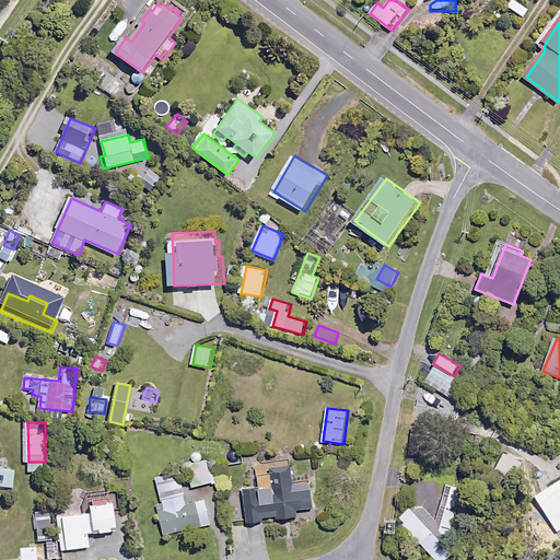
[(518,463),(503,455),(496,469),(512,477),(518,463)]
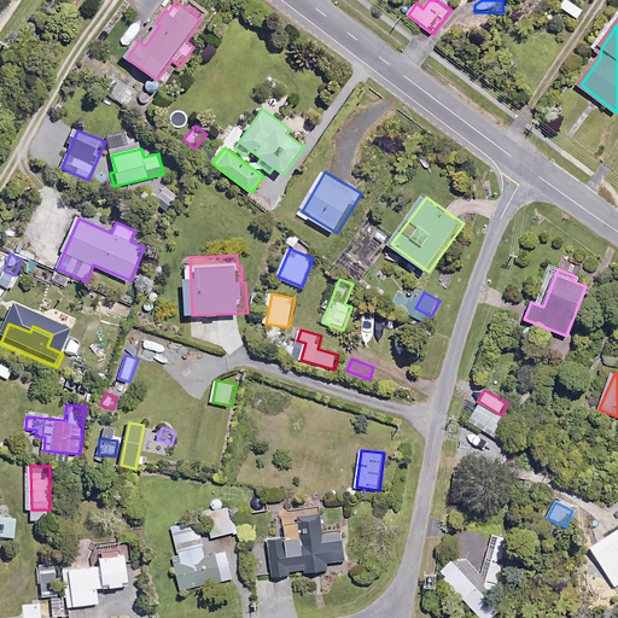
[(0,536),(16,537),(18,518),(6,517),(7,505),(0,503),(0,536)]
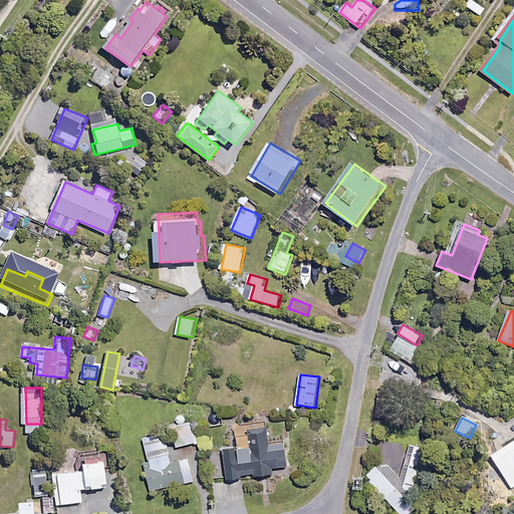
[(200,442),(195,423),(172,428),(177,448),(200,442)]
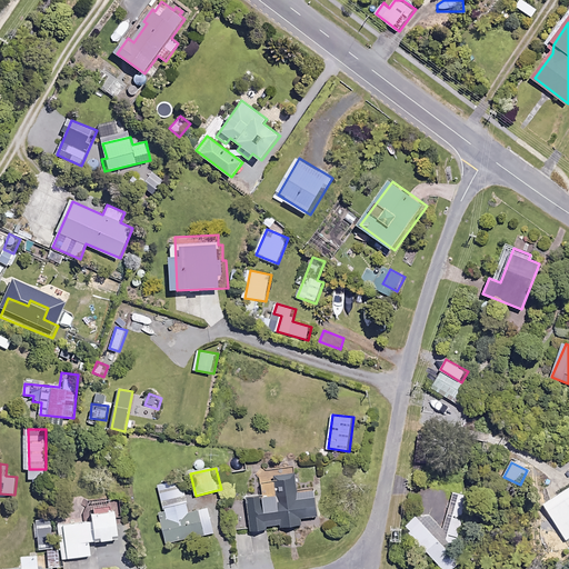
[(300,491),(299,469),(278,470),(279,496),(250,497),(251,528),(305,526),(305,518),(320,517),(319,490),(300,491)]
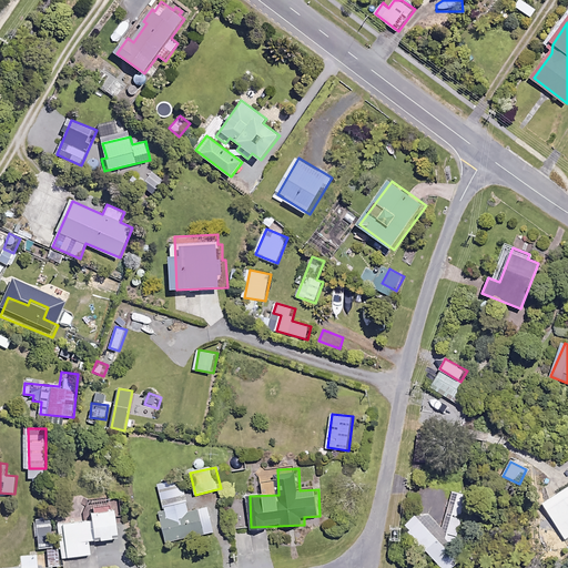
[(184,478),(160,484),(168,517),(163,518),(168,543),(215,531),(210,507),(191,511),(184,478)]
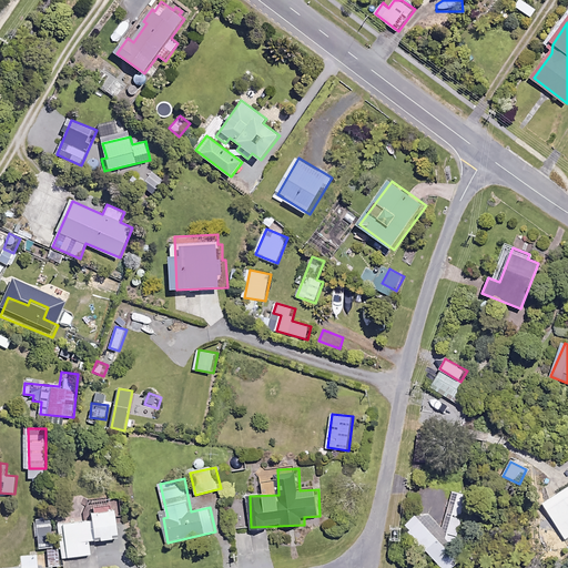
[(567,488),(544,504),(565,538),(567,536),(567,488)]
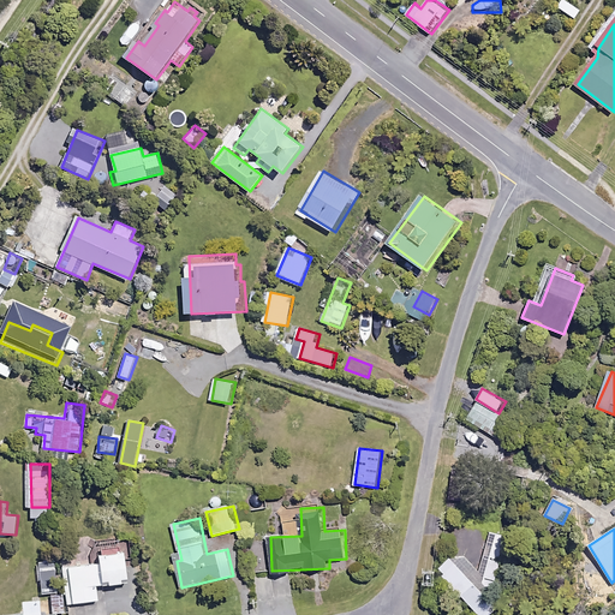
[(460,551),(439,571),(478,614),(490,614),(506,601),(494,587),(506,535),(489,531),(478,572),(460,551)]
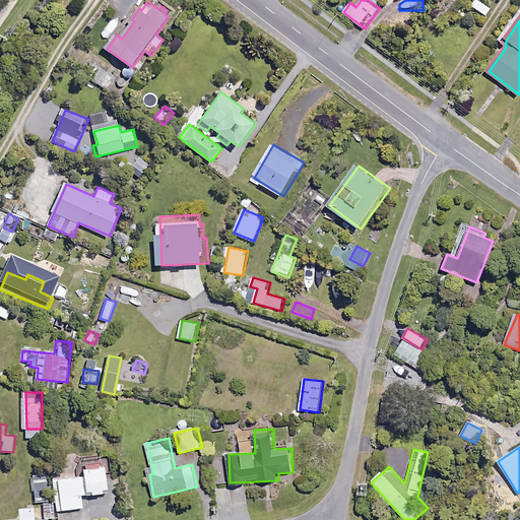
[(111,493),(109,467),(85,469),(85,476),(55,479),(57,511),(84,508),(83,496),(111,493)]
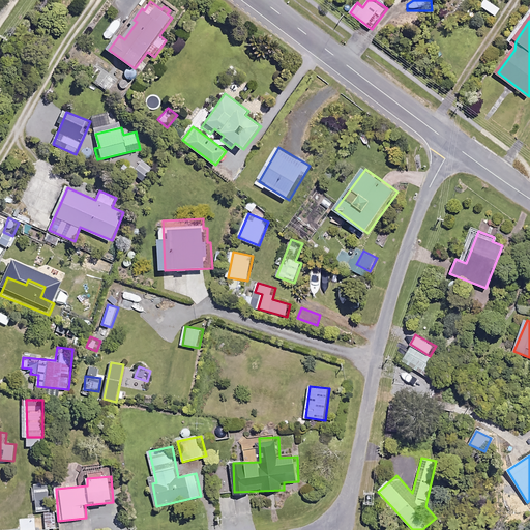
[(49,478),(35,479),(37,510),(51,509),(49,478)]
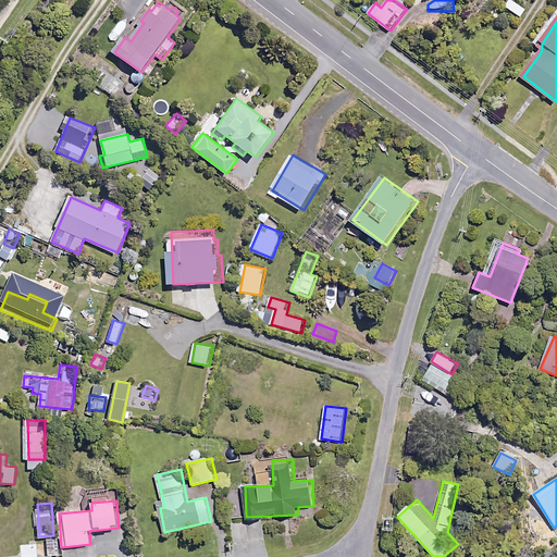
[(22,555),(0,556),(59,556),(58,542),(58,539),(47,540),(47,543),(22,545),(22,555)]
